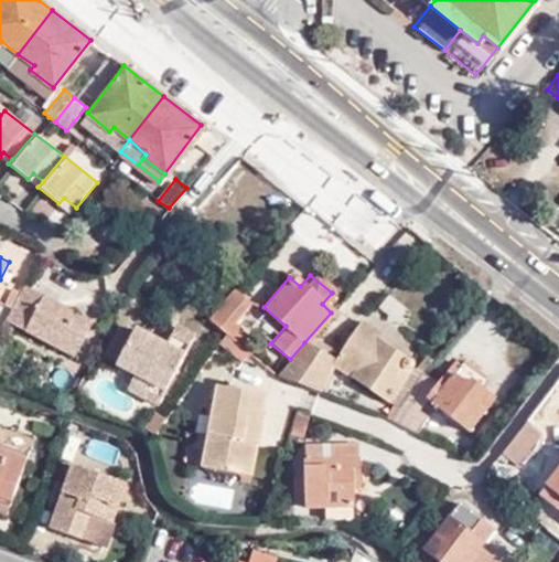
[(10,304),(4,316),(74,354),(93,321),(20,283),(10,304)]
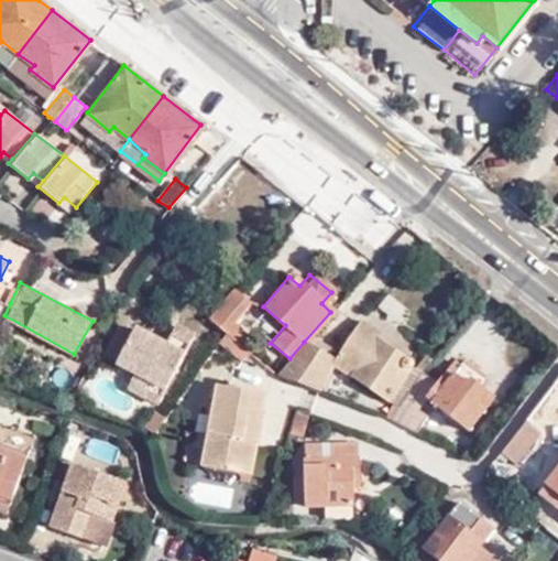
[(247,300),(233,287),(209,317),(223,328),(247,300)]
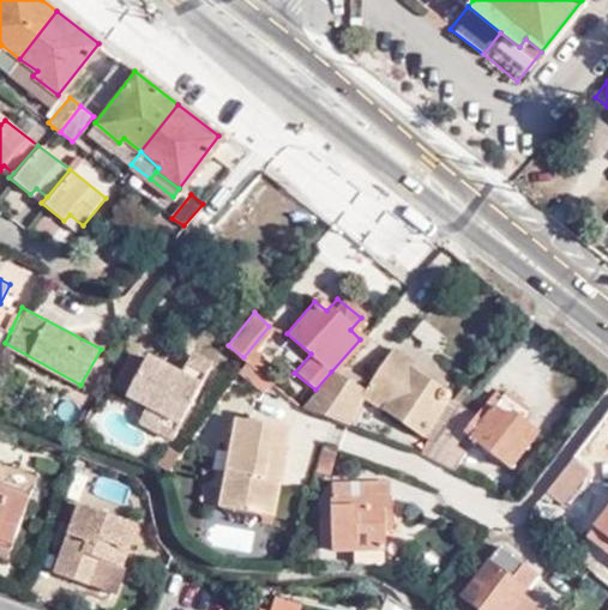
[(419,318),(405,334),(426,349),(438,332),(419,318)]
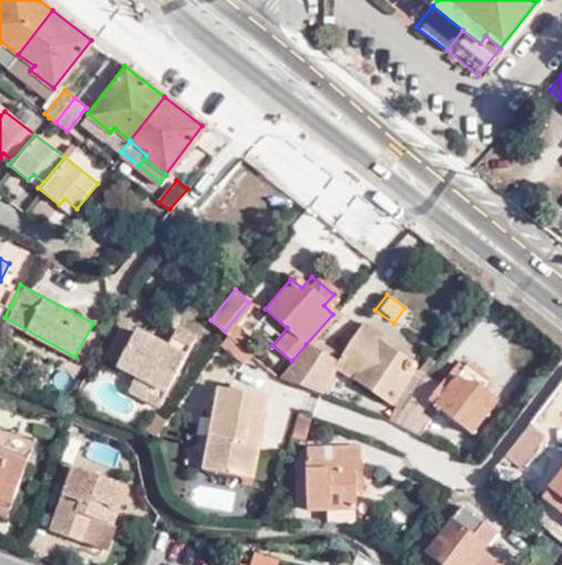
[(398,412),(416,384),(406,376),(412,366),(377,340),(380,336),(361,323),(334,363),(306,344),(292,361),(281,374),(319,391),(331,367),(398,412)]
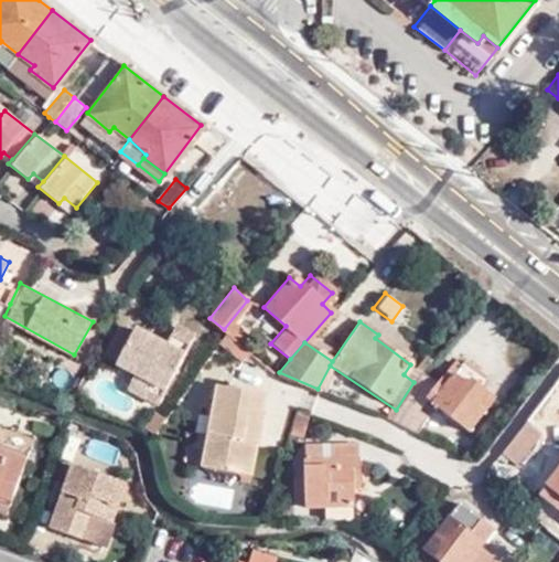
[(168,341),(136,325),(132,332),(118,325),(101,354),(116,362),(115,364),(133,374),(127,389),(157,404),(195,332),(176,322),(168,341)]
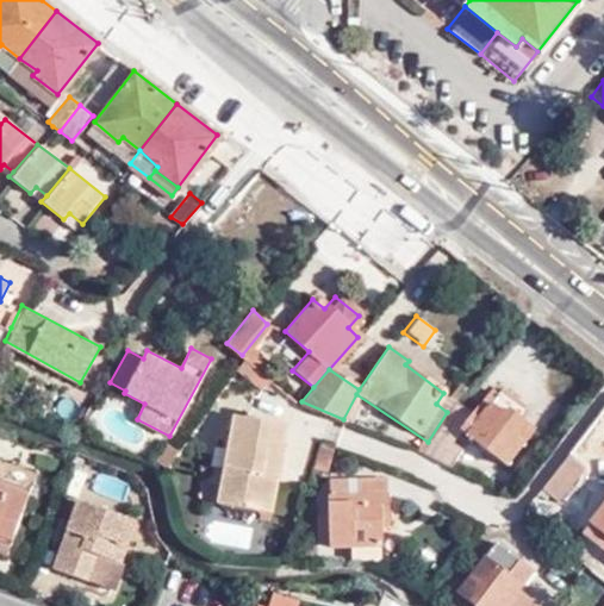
[(257,368),(246,358),(238,368),(250,378),(257,368)]
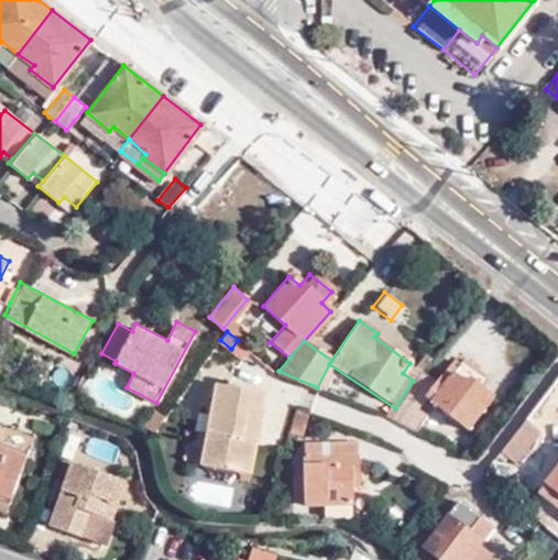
[(245,360),(253,350),(238,340),(231,349),(245,360)]
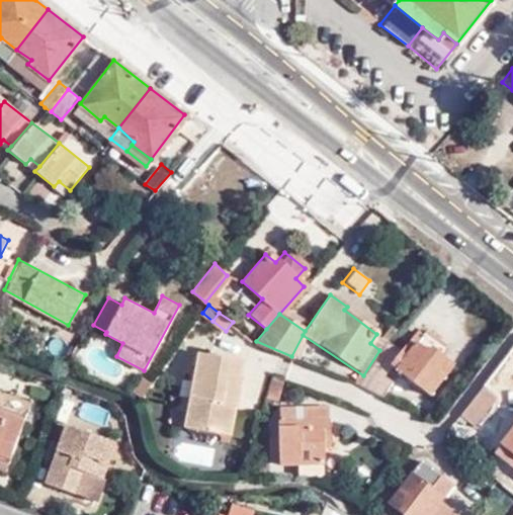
[(357,383),(380,397),(391,383),(383,377),(392,369),(427,396),(460,351),(447,341),(440,350),(419,333),(403,353),(387,341),(379,350),(363,375),(357,383)]
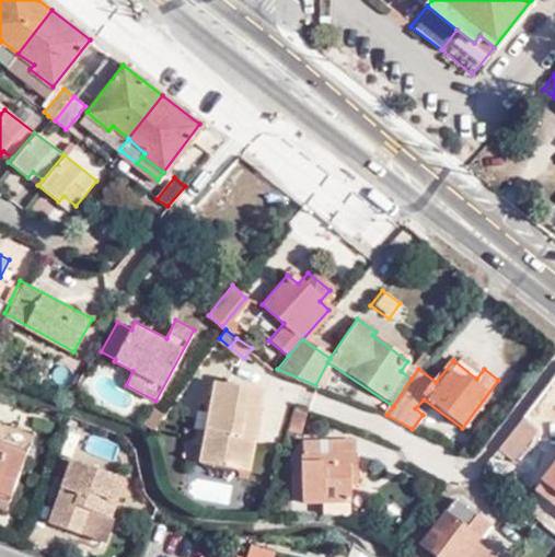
[(250,471),(265,395),(216,385),(199,464),(250,471)]
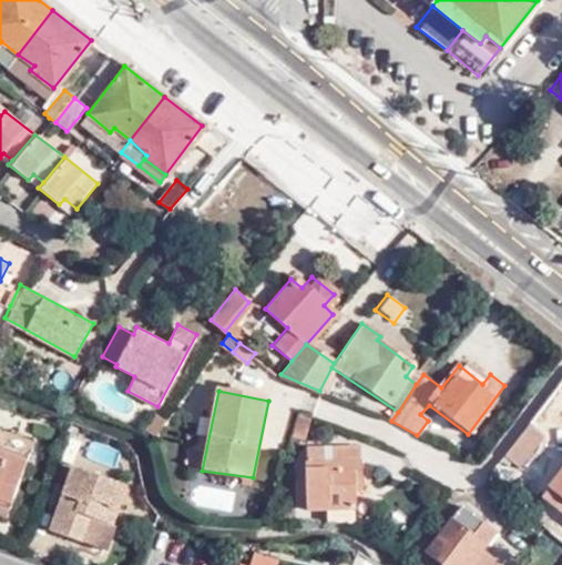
[(146,429),(159,436),(171,419),(157,412),(146,429)]
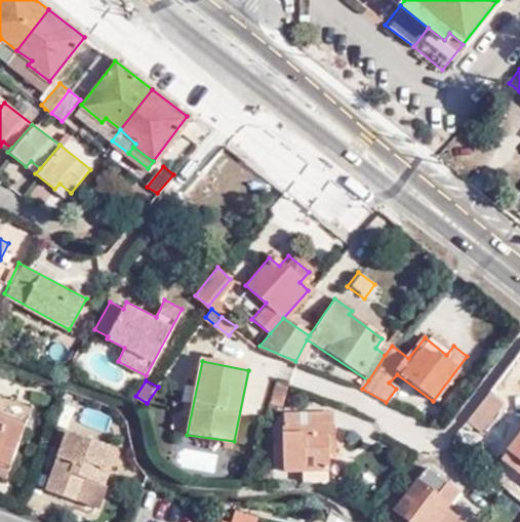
[(501,402),(486,391),(450,436),(455,440),(466,426),(477,433),(501,402)]
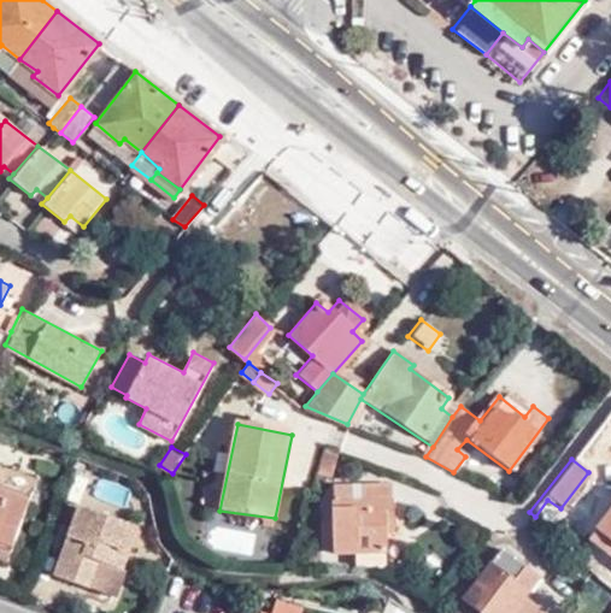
[(0,547),(13,553),(33,496),(0,483),(0,547)]
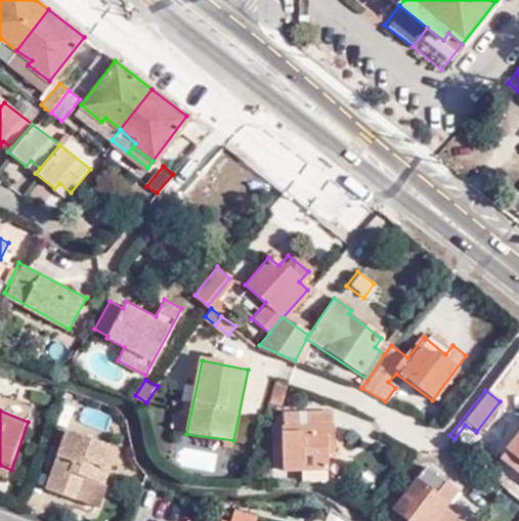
[(334,443),(333,414),(284,415),(285,471),(304,471),(304,479),(326,478),(326,443),(334,443)]
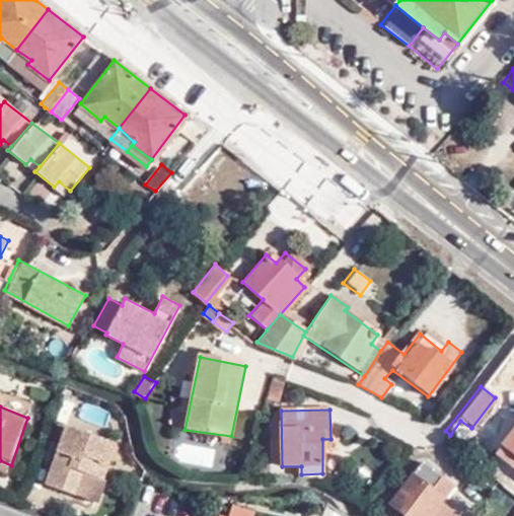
[(513,427),(498,447),(513,459),(513,427)]
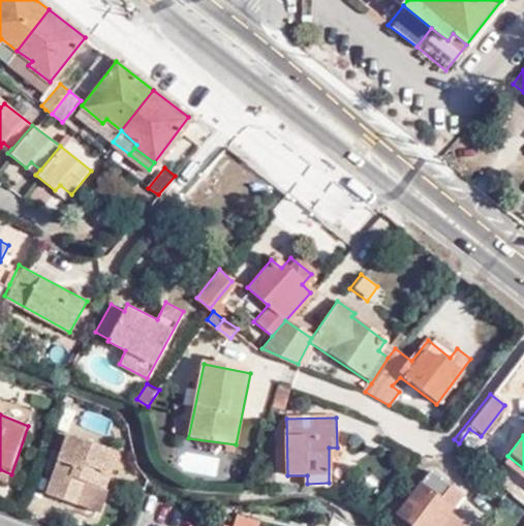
[(101,496),(116,457),(65,439),(44,499),(75,511),(83,490),(101,496)]
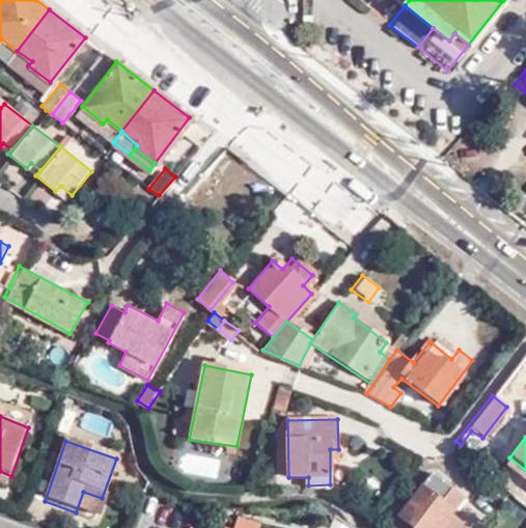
[(452,510),(465,495),(433,471),(400,513),(418,527),(468,527),(470,526),(452,510)]
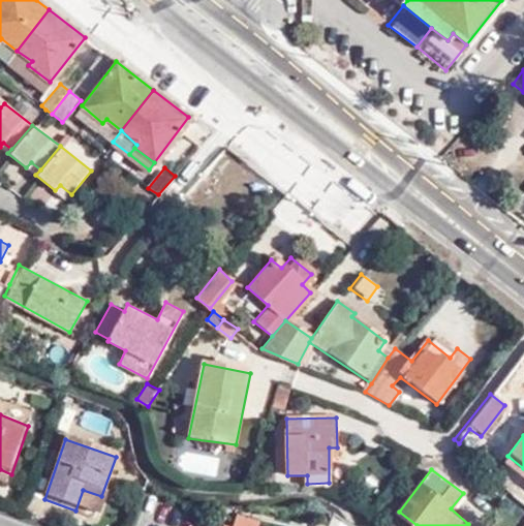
[(257,525),(259,523),(238,515),(233,525),(257,525)]
